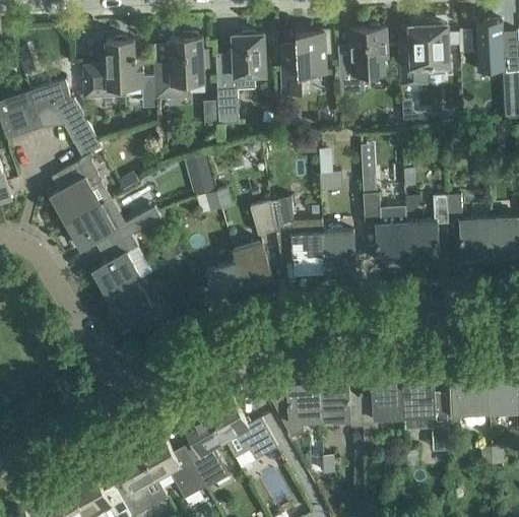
[(485,20),(474,20),(475,36),(474,36),(476,71),(493,70),(493,69),(502,69),(502,71),(506,70),(508,117),(504,117),(504,120),(517,119),(518,119),(518,62),(517,31),(515,31),(516,35),(503,35),(503,31),(502,19),(485,20)]
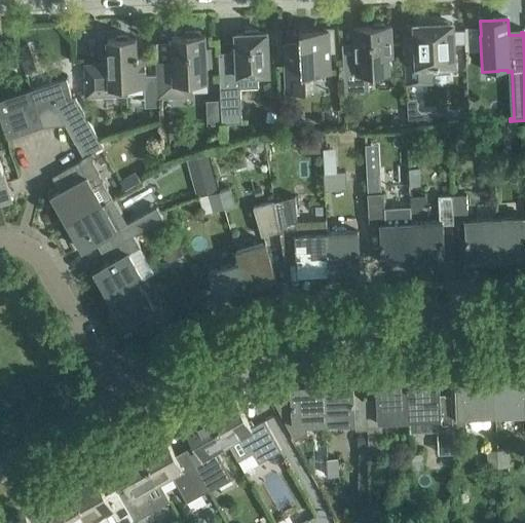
[(439,67),(453,66),(451,26),(448,26),(445,23),(437,23),(434,26),(415,27),(416,38),(403,39),(405,86),(425,85),(425,67),(434,67),(434,68),(439,67)]
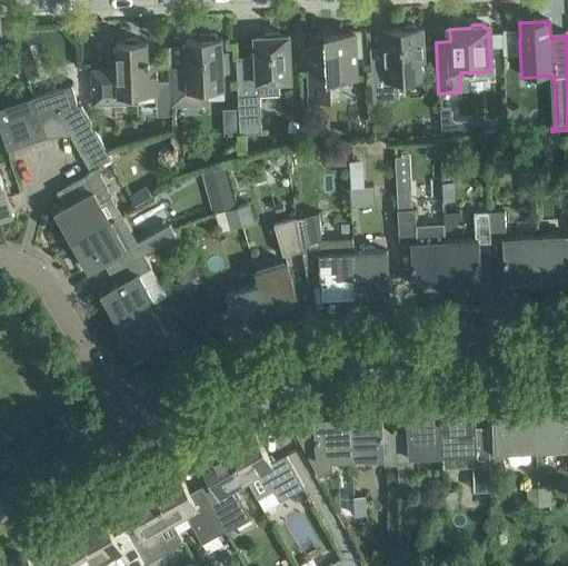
[(382,32),(382,50),(369,50),(371,102),(398,101),(397,81),(420,80),(419,63),(424,63),(421,31),(416,31),(414,28),(404,28),(402,31),(382,32)]
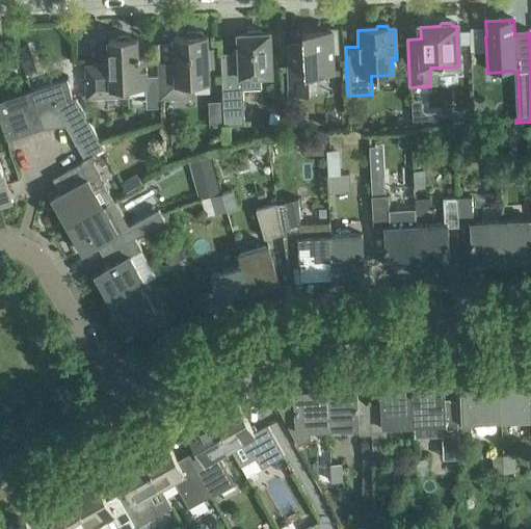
[(269,34),(261,35),(260,32),(246,33),(246,36),(238,36),(239,54),(220,55),(223,127),(244,126),(242,91),(261,90),(260,77),(271,76),(269,34)]
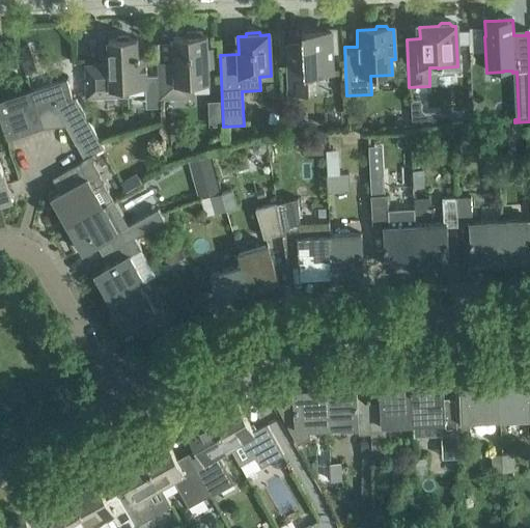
[(336,54),(335,32),(303,33),(303,46),(286,47),(287,95),(308,95),(308,77),(333,76),(332,54),(336,54)]
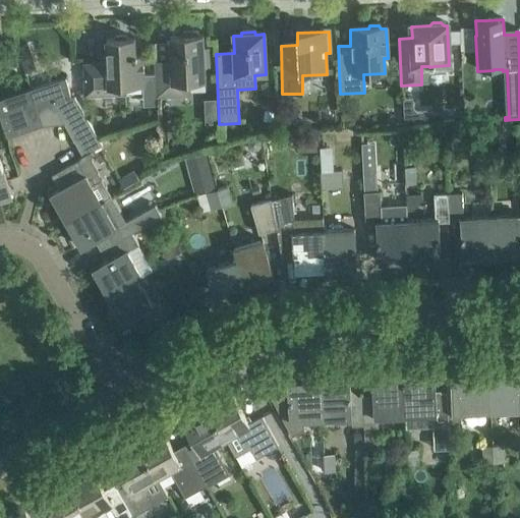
[(155,63),(157,98),(188,97),(188,82),(205,81),(204,68),(208,68),(207,50),(203,51),(203,37),(196,37),(196,34),(181,34),(181,38),(169,39),(170,63),(155,63)]
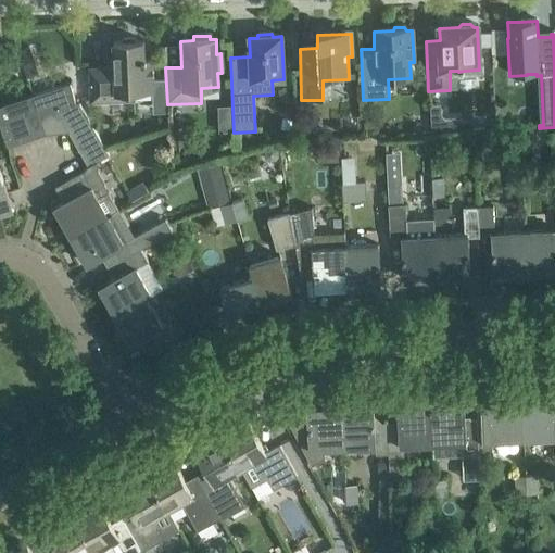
[(106,70),(89,71),(91,104),(124,102),(134,102),(134,92),(151,92),(153,91),(153,79),(152,61),(146,61),(146,59),(143,59),(143,44),(137,44),(133,39),(123,40),(120,45),(113,45),(113,62),(114,70),(106,70)]
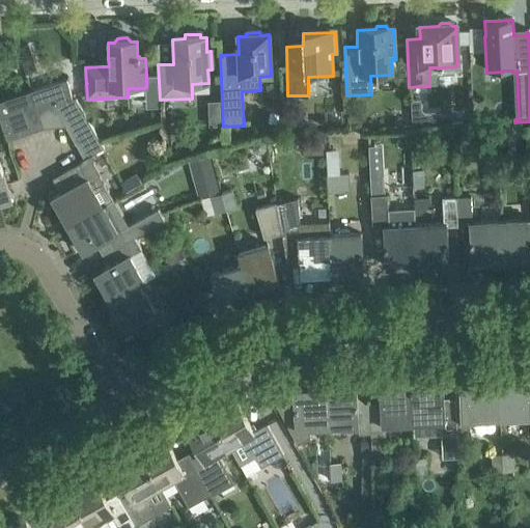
[(37,74),(28,46),(17,50),(25,78),(37,74)]
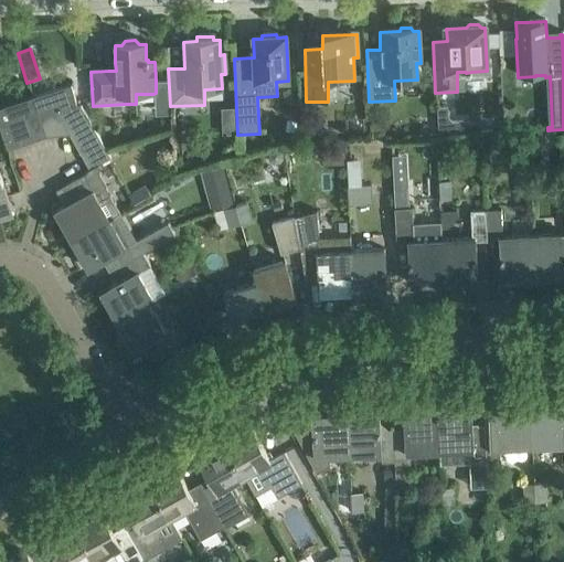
[(70,86),(32,99),(38,116),(49,113),(54,110),(59,109),(77,108),(70,86)]
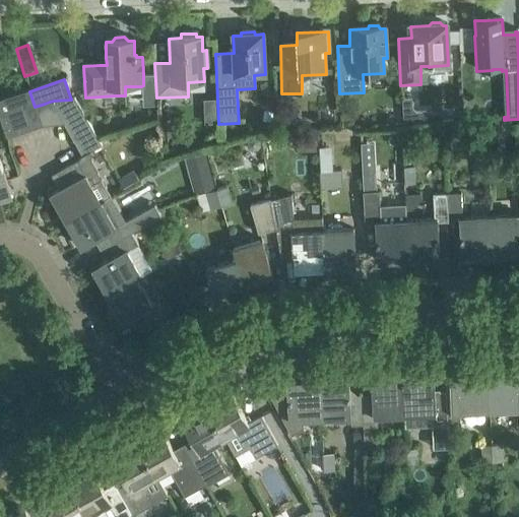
[(29,91),(0,101),(0,119),(11,115),(23,111),(35,107),(29,91)]
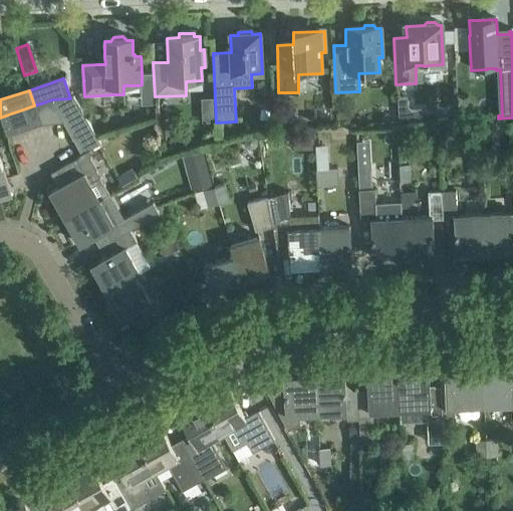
[(53,99),(63,123),(68,134),(87,123),(73,97),(70,98),(53,99)]
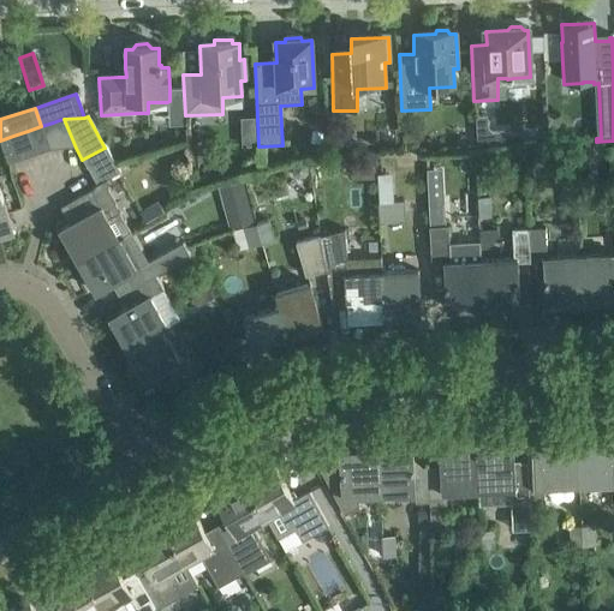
[(63,149),(76,148),(64,119),(59,120),(53,123),(63,149)]
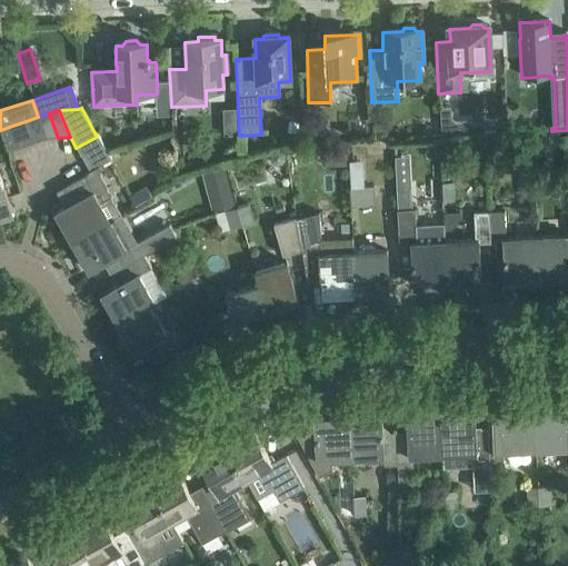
[(450,121),(449,110),(439,110),(440,136),(465,135),(465,125),(454,125),(450,121)]
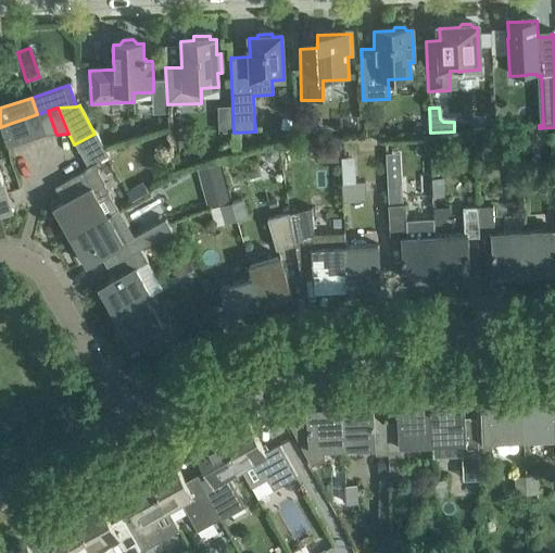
[(48,111),(37,114),(45,136),(57,135),(48,111)]
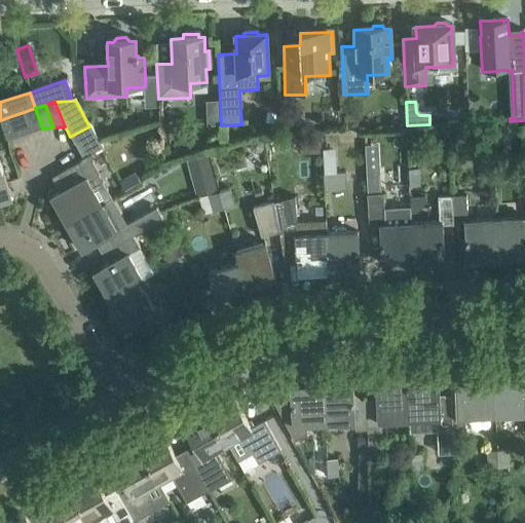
[(35,108),(24,112),(31,133),(42,128),(35,108)]
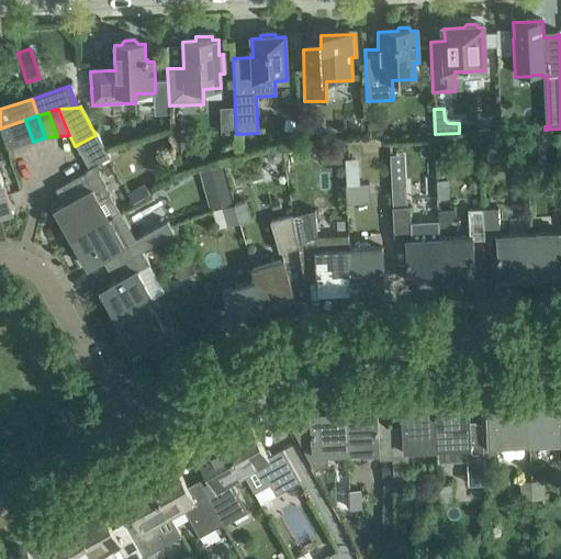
[(21,146),(33,142),(25,120),(12,124),(21,146)]
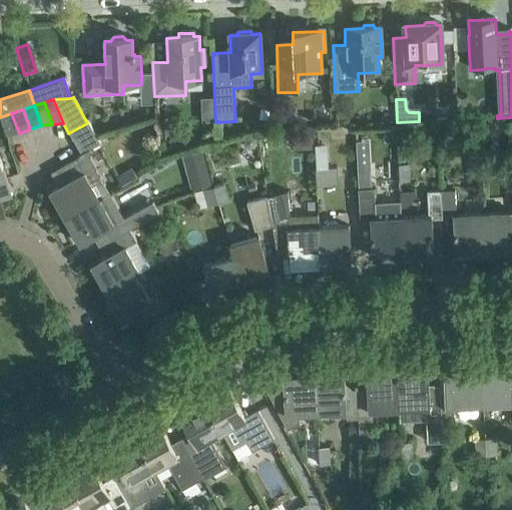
[(11,113),(0,117),(0,120),(6,137),(19,133),(11,113)]
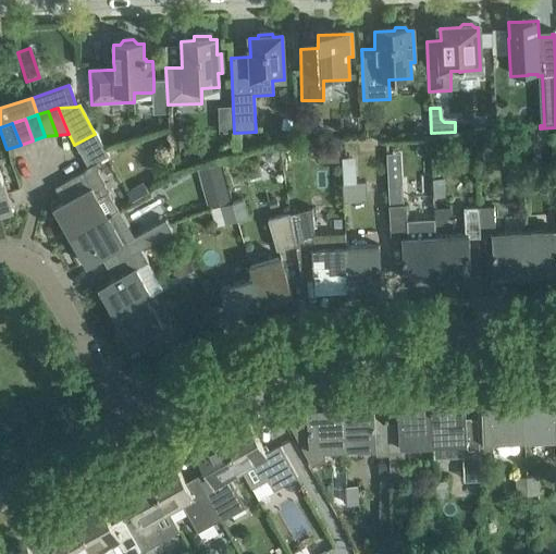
[(81,157),(101,145),(95,134),(74,145),(81,157)]
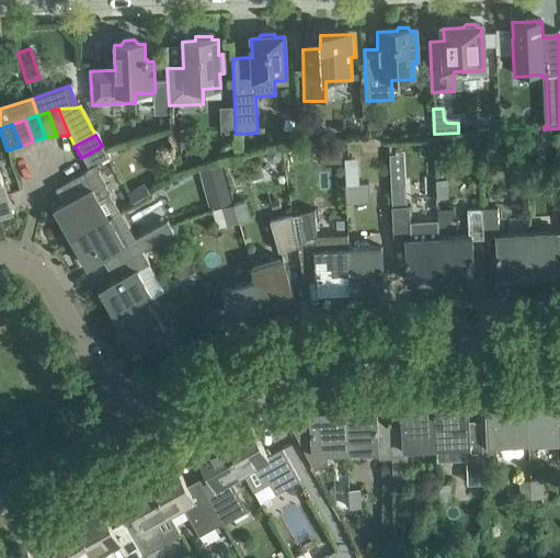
[(102,146),(81,158),(88,169),(89,170),(96,164),(109,158),(102,146)]
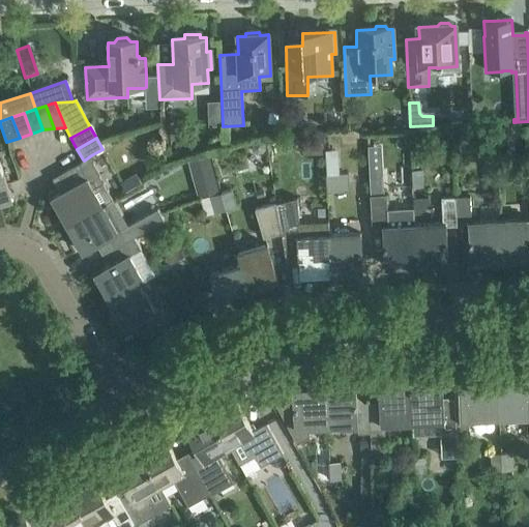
[(254,143),(252,146),(251,148),(252,153),(257,156),(262,155),(265,150),(265,145),(262,144),(260,142),(254,143)]
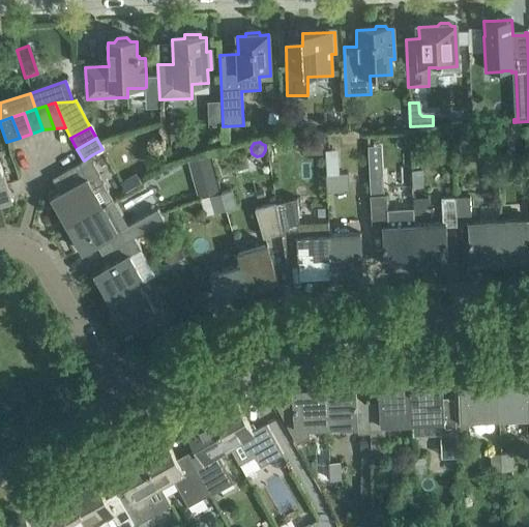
[(370,197),(384,196),(381,149),(366,149),(370,197)]
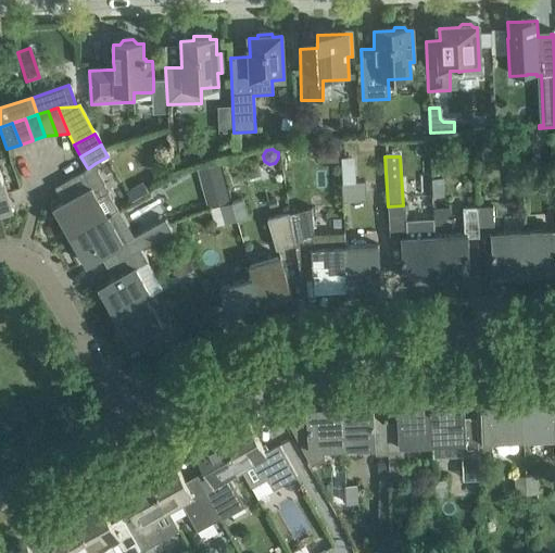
[(197,172),(207,210),(229,203),(218,166),(197,172)]
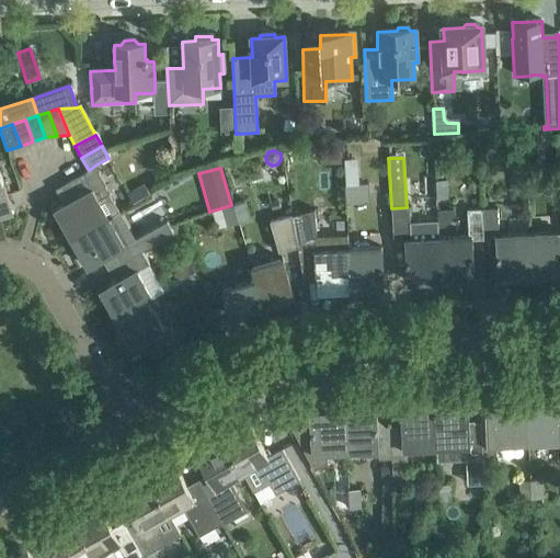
[(64,206),(55,212),(71,240),(95,226),(107,219),(118,213),(109,195),(99,202),(83,174),(64,186),(72,202),(64,206)]
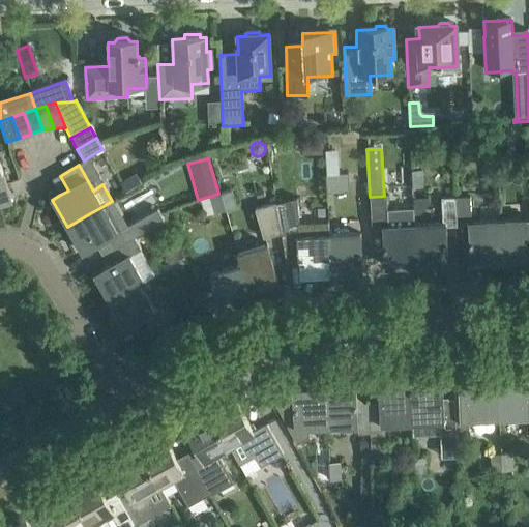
[(0,205),(11,201),(0,166),(0,205)]
